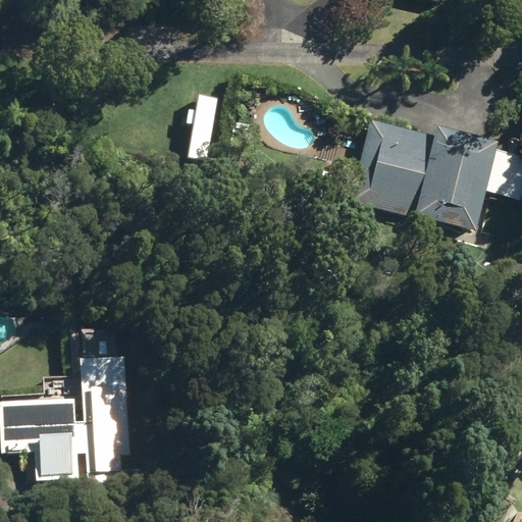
[(433,137),(369,120),(350,200),(410,215),(409,216),(474,232),(485,193),(519,202),(521,191),(521,156),(496,149),(497,144),(435,127),(433,137)]
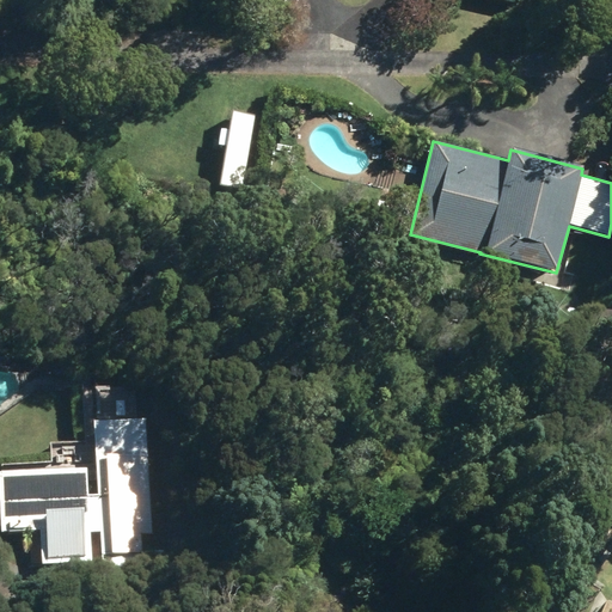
[(105,459),(111,554),(141,552),(140,536),(151,534),(147,456),(105,459)]
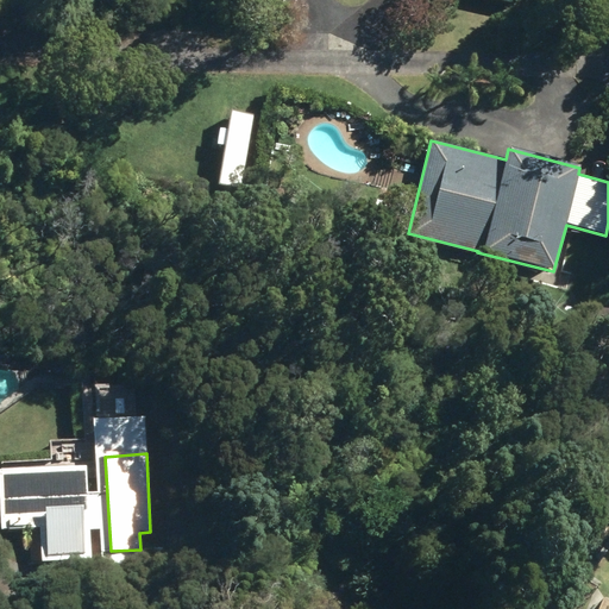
[(36,527),(38,565),(90,562),(85,472),(0,477),(0,482),(4,528),(36,527)]
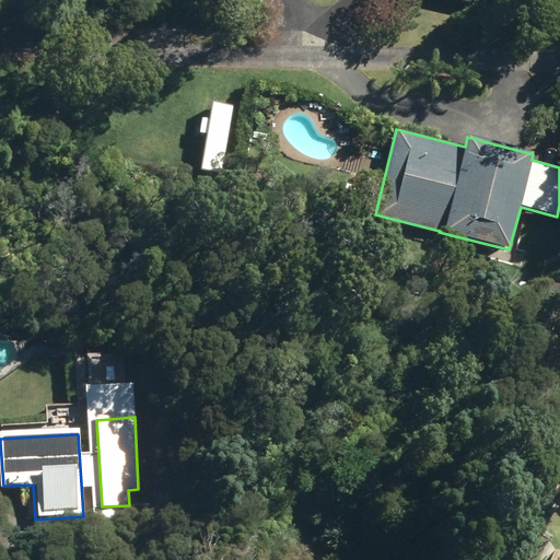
[(559,559),(559,537),(553,535),(550,544),(544,540),(536,559),(559,559)]
